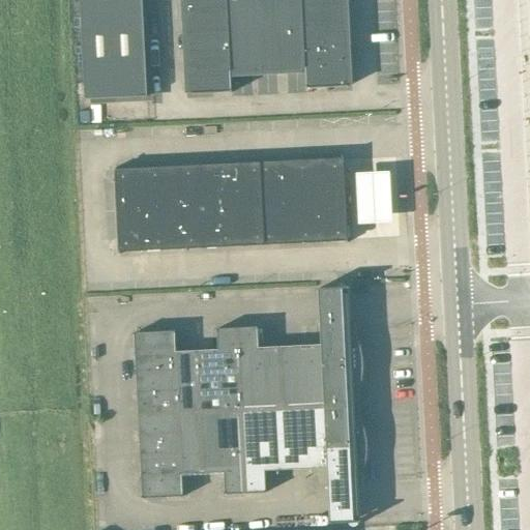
[(142,0),(81,0),(86,100),(147,97),(146,87),(142,0)]
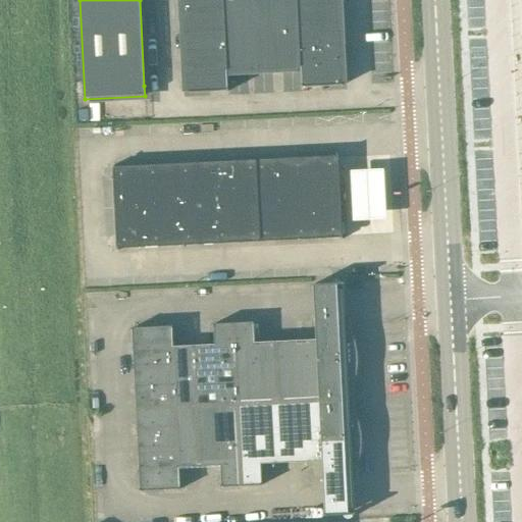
[(223,0),(184,0),(185,10),(223,9),(223,0)]
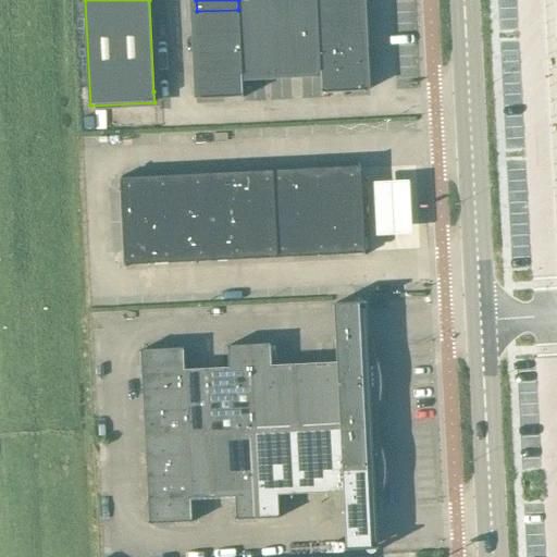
[(264,0),(238,0),(238,10),(265,9),(264,0)]
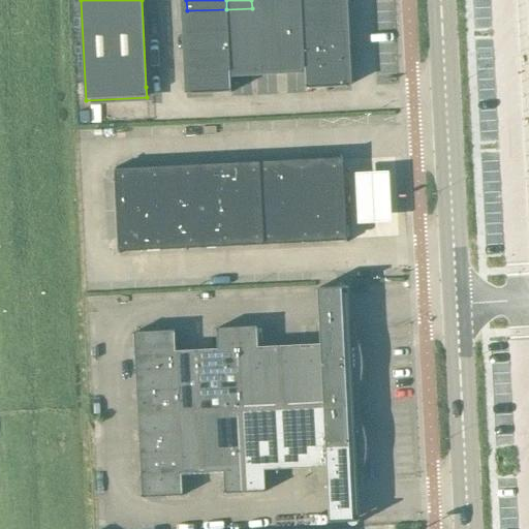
[(528,0),(519,0),(527,161),(528,160),(528,0)]
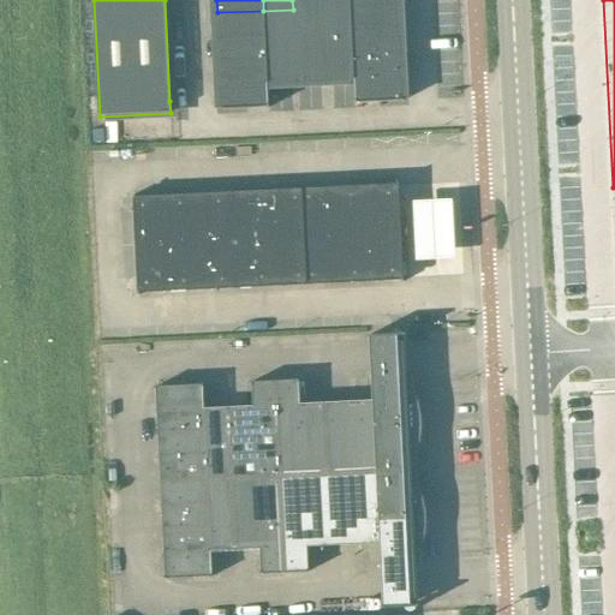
[(398,37),(396,5),(351,6),(353,54),(401,53),(400,37),(398,37)]
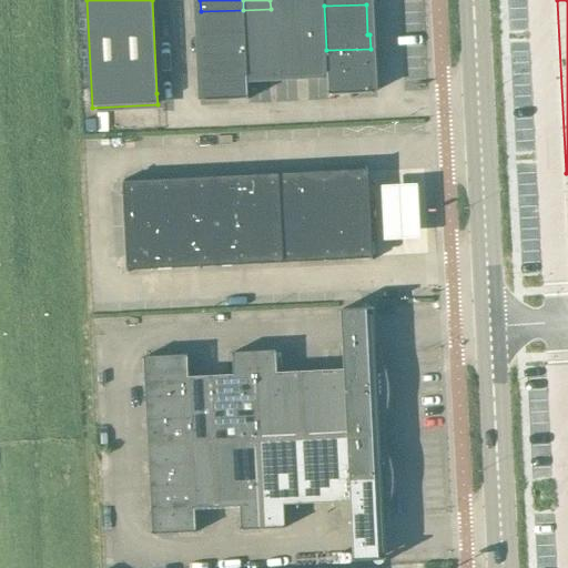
[(301,74),(327,73),(327,72),(326,50),(324,6),(297,8),(301,74)]
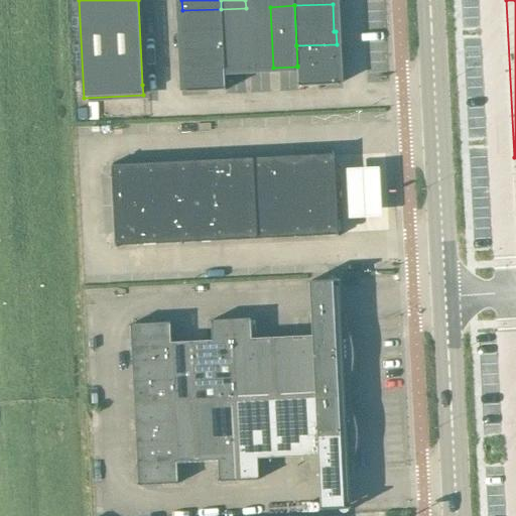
[(249,70),(273,68),(270,7),(246,8),(249,70)]
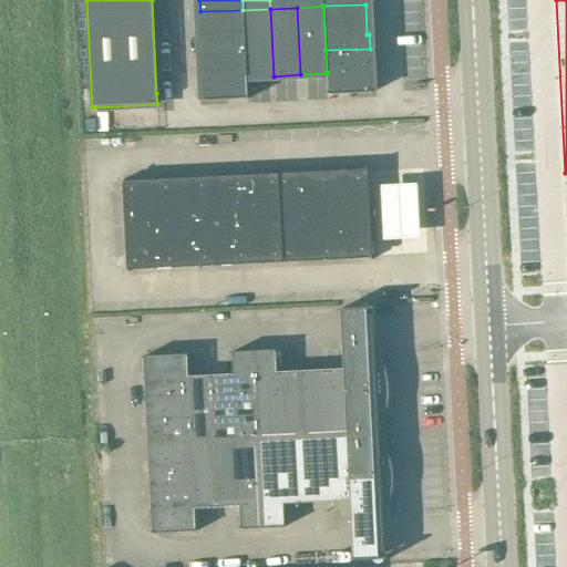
[(246,78),(274,76),(270,9),(243,10),(245,32),(246,54),(247,76),(246,76),(246,78)]
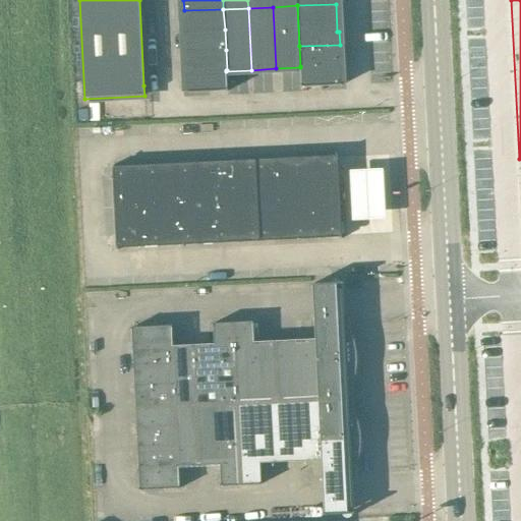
[(184,10),(184,32),(225,30),(223,9),(184,10)]
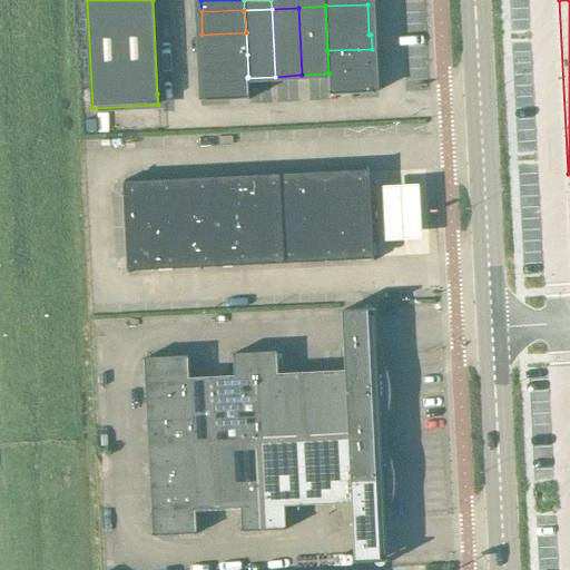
[(202,35),(203,57),(247,55),(246,32),(202,35)]
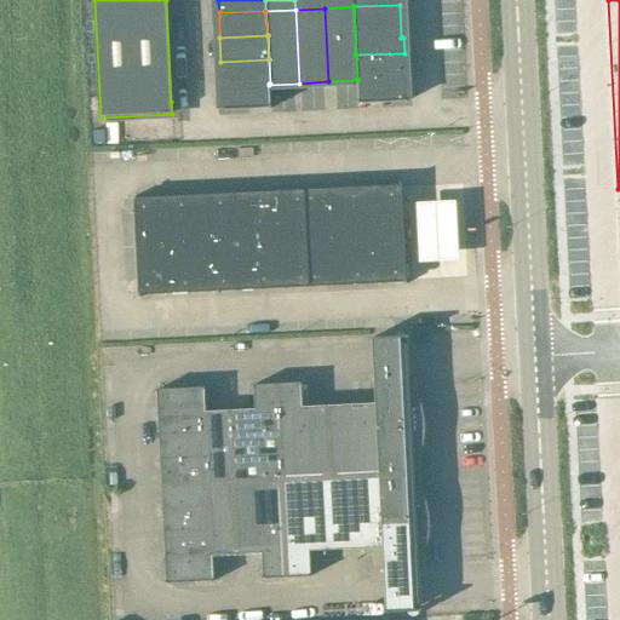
[(405,69),(405,53),(356,55),(357,79),(357,80),(359,104),(407,102),(406,80),(406,79),(403,79),(403,72),(402,69),(405,69)]
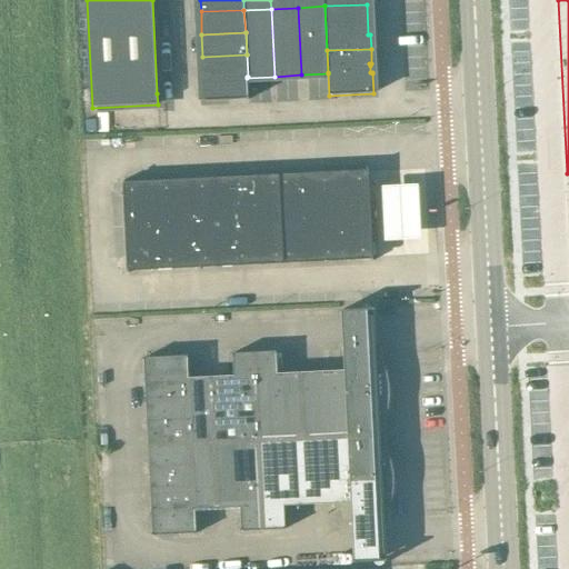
[(249,100),(247,78),(247,77),(248,77),(247,55),(202,57),(203,72),(206,72),(206,82),(203,82),(205,102),(249,100)]
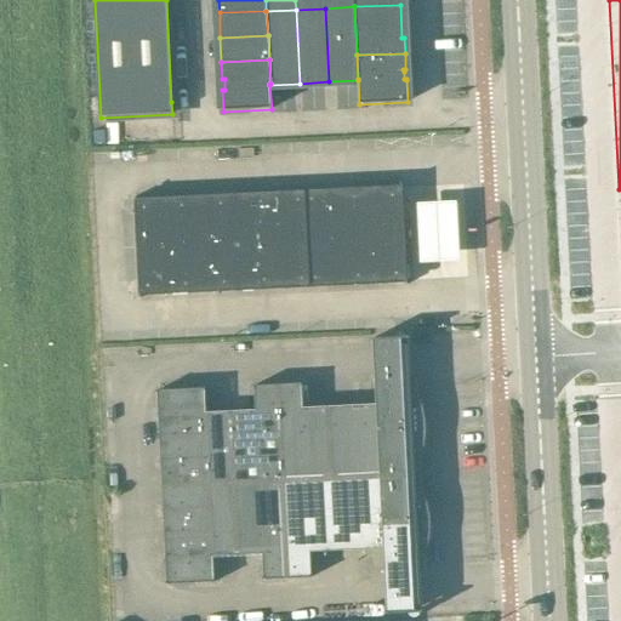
[(400,187),(377,188),(382,283),(405,281),(405,284),(408,284),(403,182),(400,182),(400,187)]
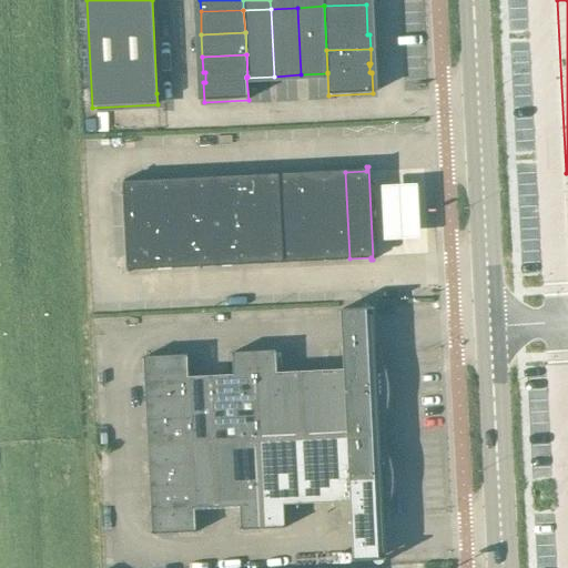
[(345,172),(291,174),(295,262),(350,259),(345,172)]
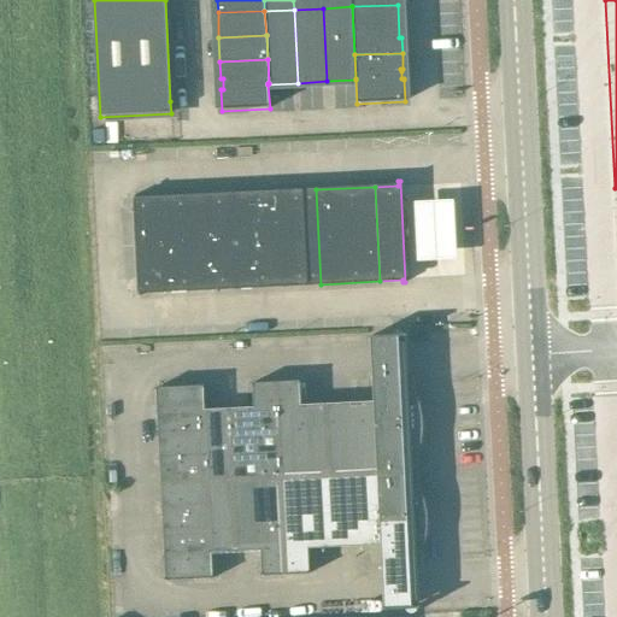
[(316,189),(269,192),(274,287),(321,285),(316,189)]
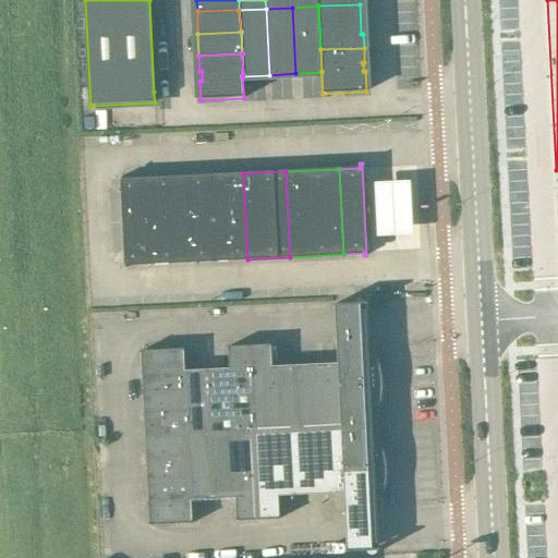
[(243,173),(201,176),(205,261),(247,259),(243,173)]
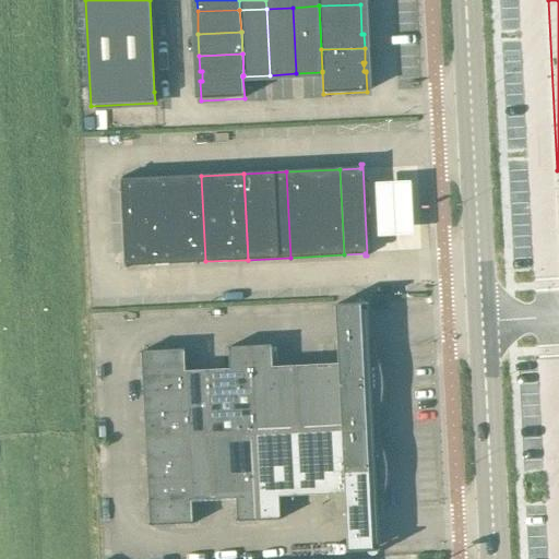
[(201,176),(165,178),(169,263),(205,261),(201,176)]
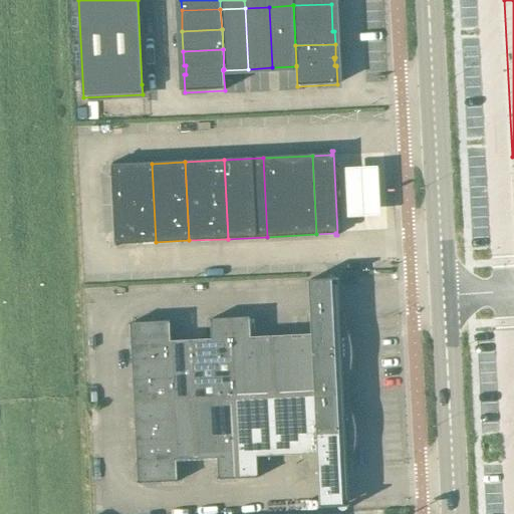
[(117,245),(138,245),(140,244),(140,243),(156,242),(152,164),(134,165),(113,165),(113,163),(110,163),(115,247),(117,246),(117,245)]
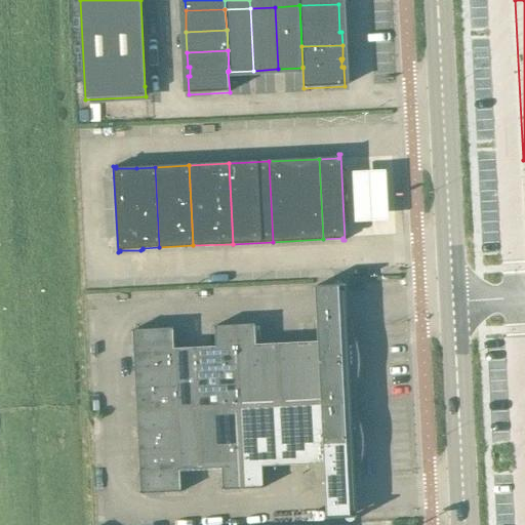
[(392,177),(347,178),(349,233),(394,232),(392,177)]
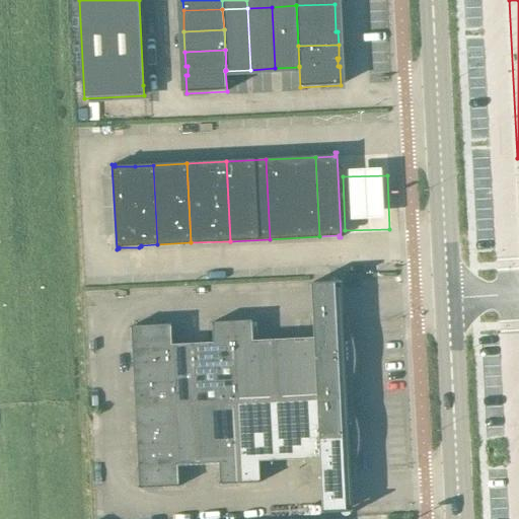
[(349,320),(348,314),(347,314),(347,317),(345,317),(343,281),(311,282),(314,337),(284,339),(287,399),(352,395),(352,389),(353,383),(354,377),(355,372),(356,366),(356,360),(356,354),(356,348),(354,343),(353,337),(351,331),(350,325),(349,320)]
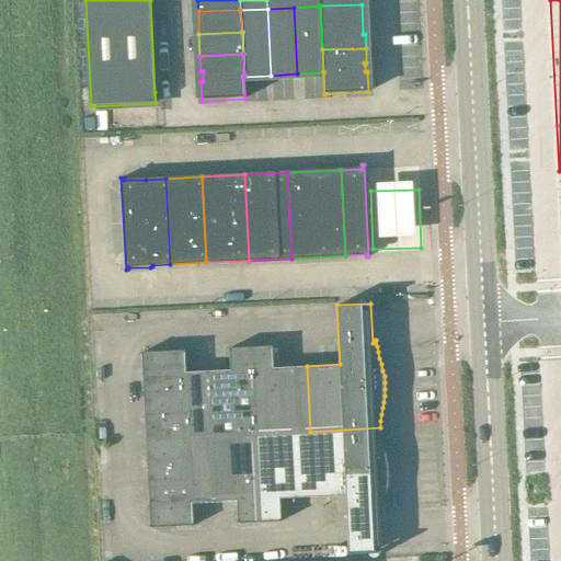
[(208,370),(212,436),(213,436),(255,434),(310,432),(307,366),(274,367),(273,345),(229,347),(230,369),(208,370)]
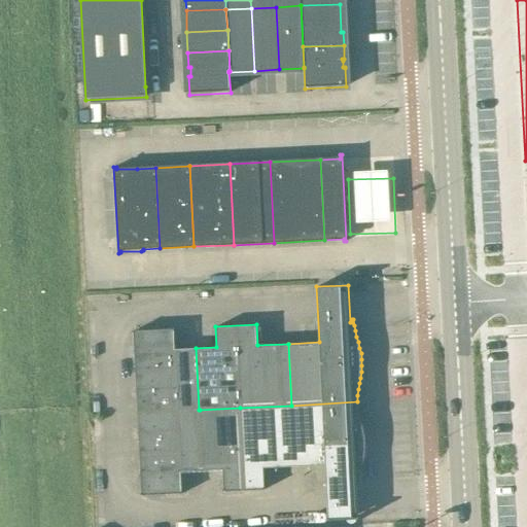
[(199,410),(196,348),(175,349),(174,328),(134,330),(138,413),(199,410)]
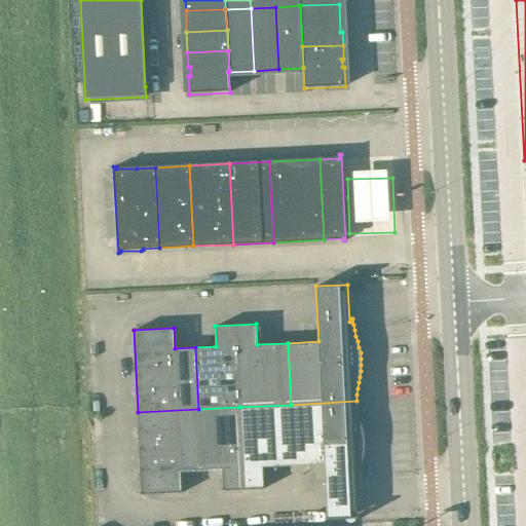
[(362,471),(363,463),(364,457),(365,451),(365,445),(365,438),(364,431),(362,425),(360,419),(359,413),(358,407),(357,401),(291,405),(239,407),(243,489),(264,488),(263,467),(325,464),(327,520),(359,518),(358,481),(360,481),(360,483),(361,483),(361,477),(362,471)]
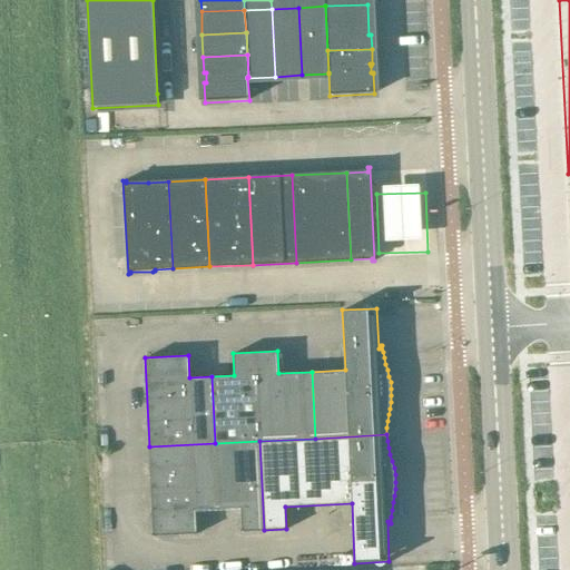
[(264,530),(259,441),(216,443),(218,510),(241,509),(242,531),(264,530)]
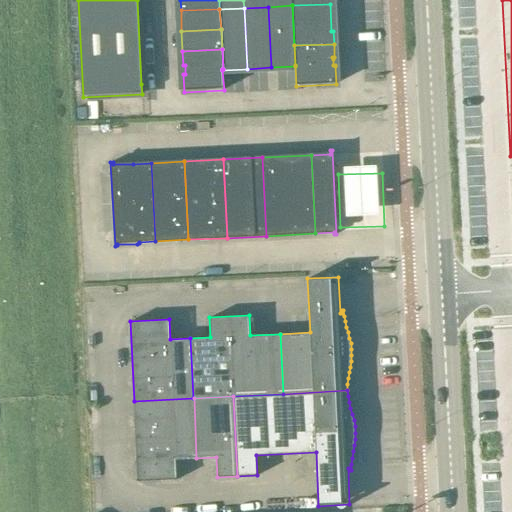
[(194,398),(193,398),(134,401),(138,481),(178,479),(176,459),(196,458),(194,398)]
